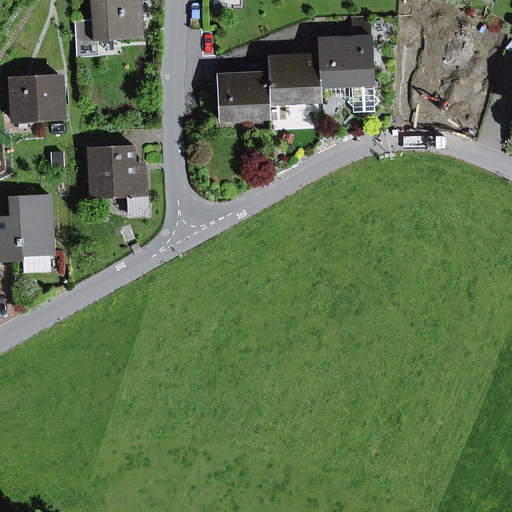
[(75,21),(77,43),(98,41),(144,38),(141,0),(91,0),(93,20),(75,21)]
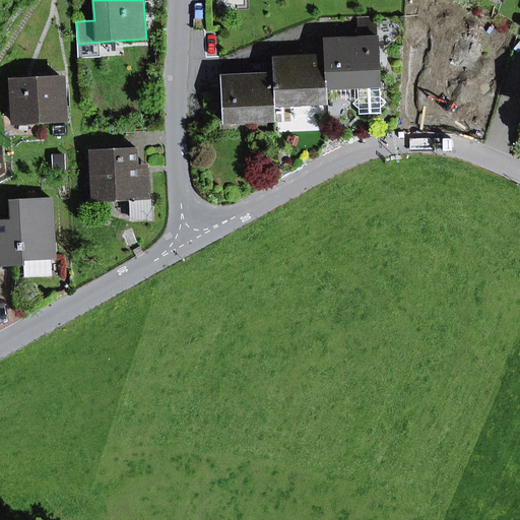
[(377,38),(376,19),(361,20),(362,39),(327,41),(327,56),(325,56),(327,90),(358,88),(359,99),(353,105),(359,110),(360,115),(381,114),(381,109),(386,103),(380,98),(378,38),(377,38)]
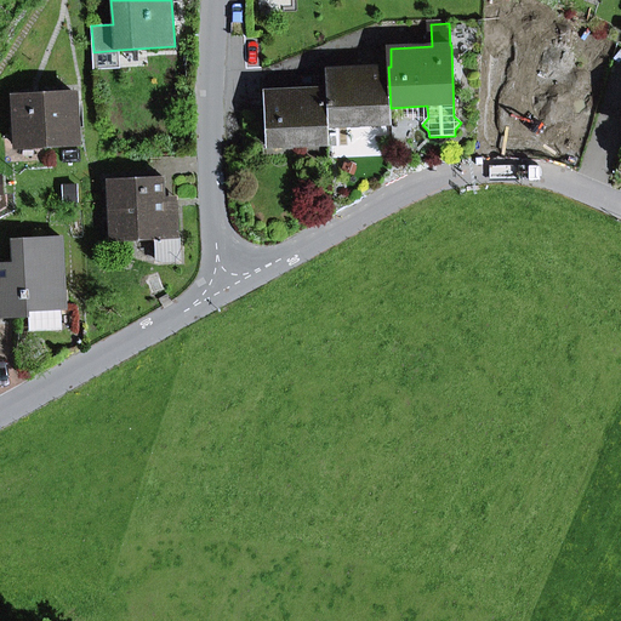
[(95,70),(120,68),(119,50),(93,52),(95,70)]
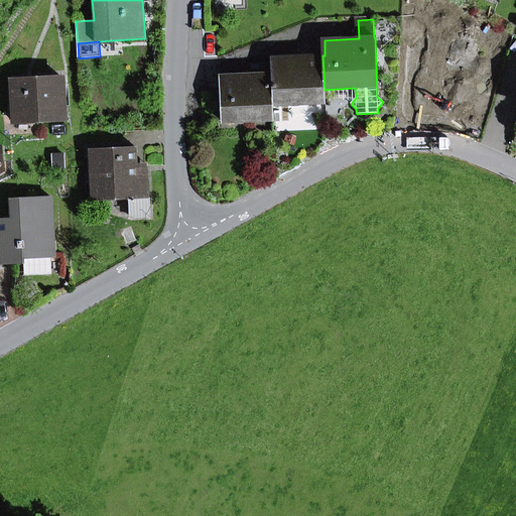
[(273,106),(326,104),(325,90),(323,55),(273,57),(274,73),(271,73),(273,106)]
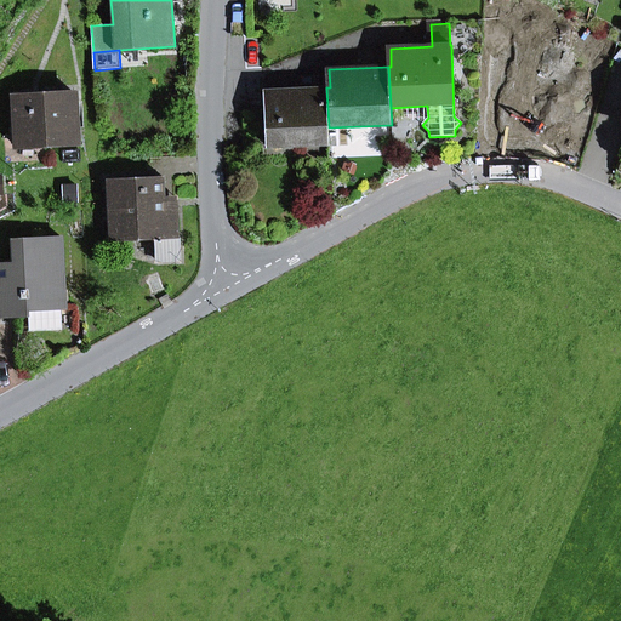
[(329,138),(329,127),(326,87),(267,91),(268,109),(265,109),(266,146),(266,149),(305,147),(303,140),(329,138)]
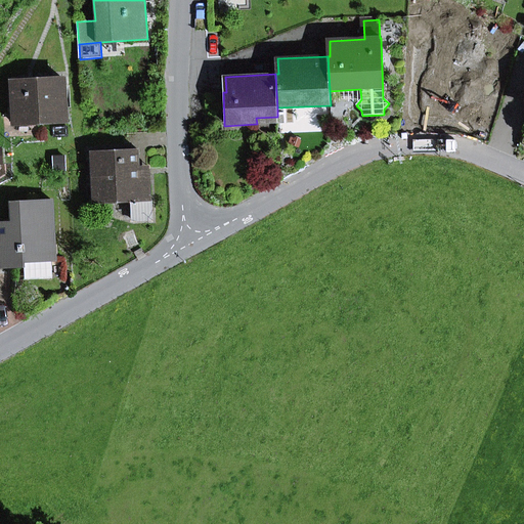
[(13,81),(15,125),(59,123),(59,121),(57,79),(13,81)]
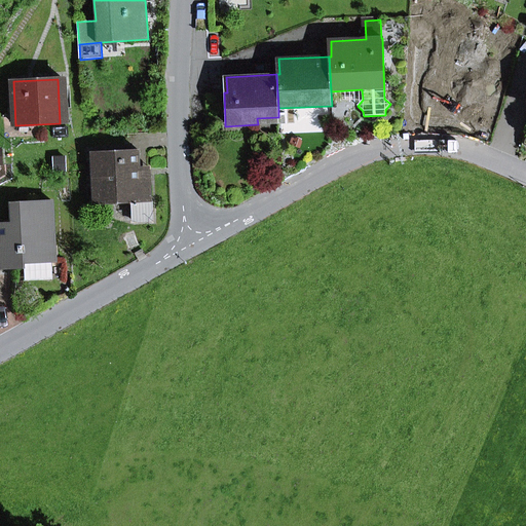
[(63,79),(58,79),(60,121),(68,121),(67,103),(64,103),(63,79)]
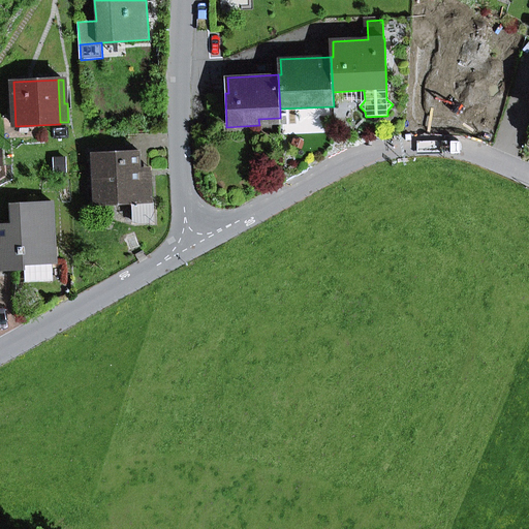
[(134,223),(153,222),(151,168),(141,168),(139,152),(91,154),(94,206),(133,204),(134,223)]
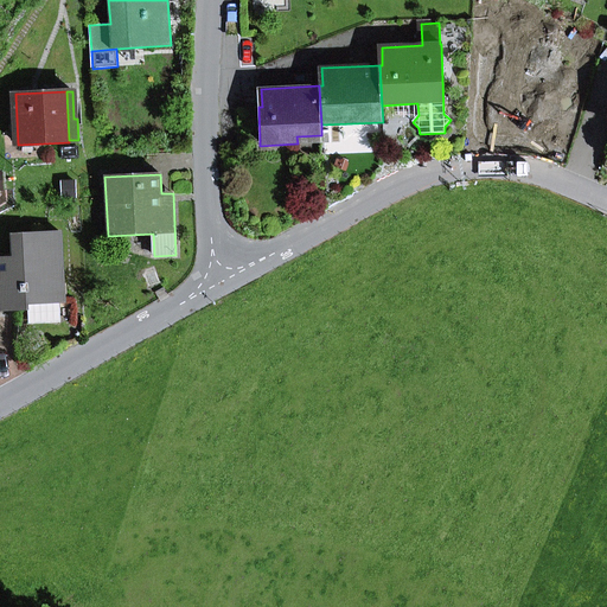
[(71,181),(58,183),(59,199),(72,199),(71,181)]
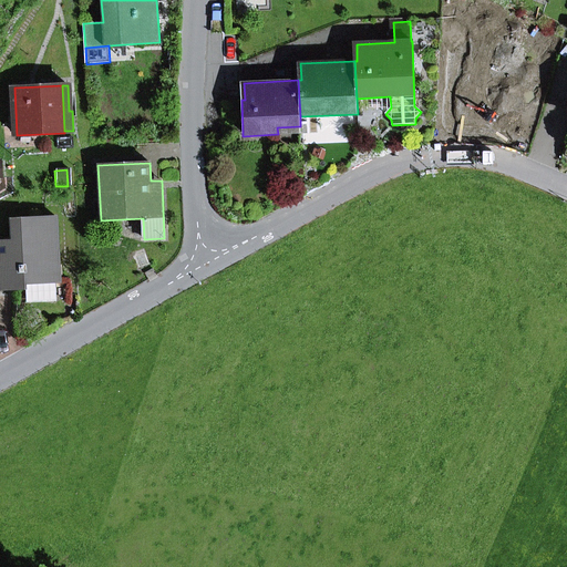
[(0,289),(27,288),(26,284),(55,282),(58,282),(55,218),(13,220),(14,241),(0,241),(0,289)]
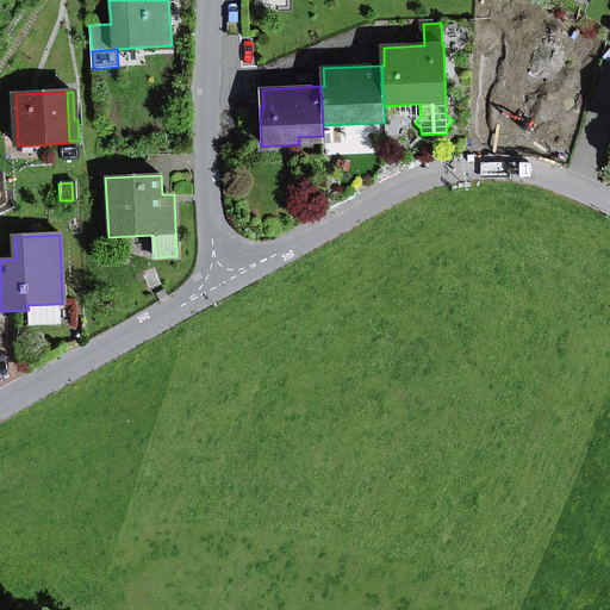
[(29,325),(61,324),(60,304),(27,305),(29,310),(29,325)]
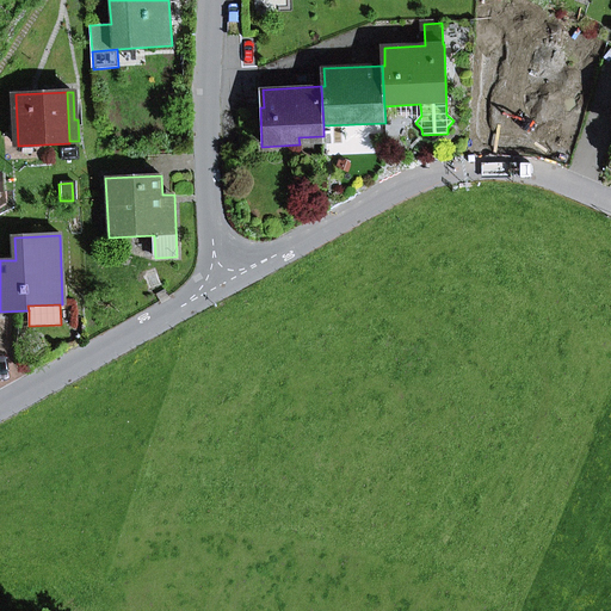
All buildings are outlined.
